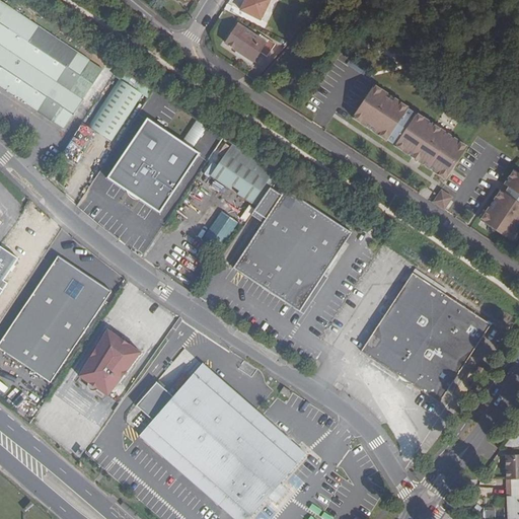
[(0,0),(0,87),(64,130),(108,62),(100,57),(96,64),(0,0)]
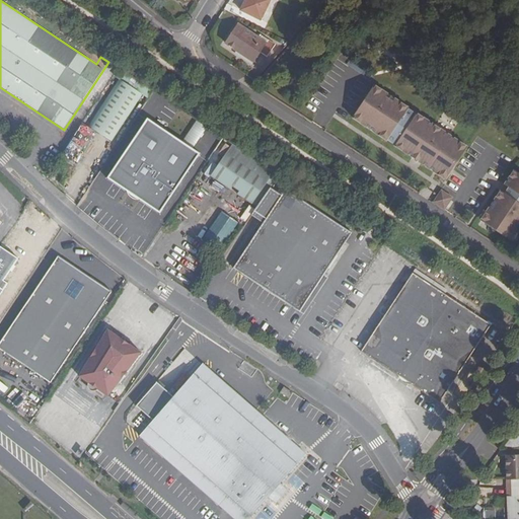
[(269,0),(245,0),(241,9),(261,19),(269,0)]
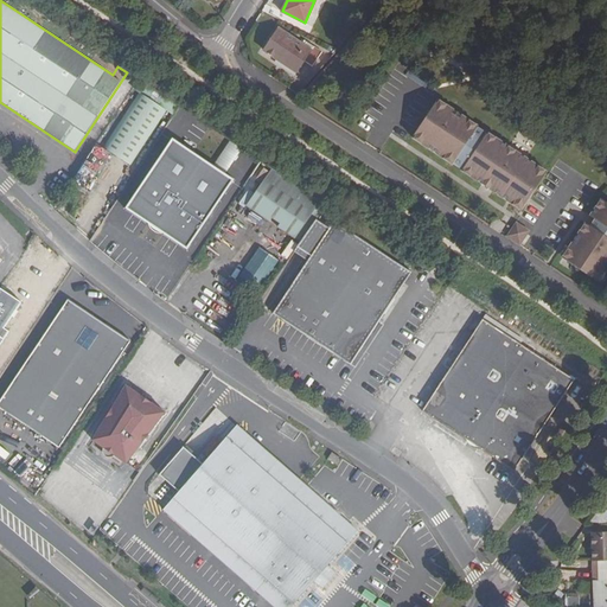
[(263,50),(296,72),(305,61),(312,66),(321,52),(304,40),(301,44),(278,29),(263,50)]
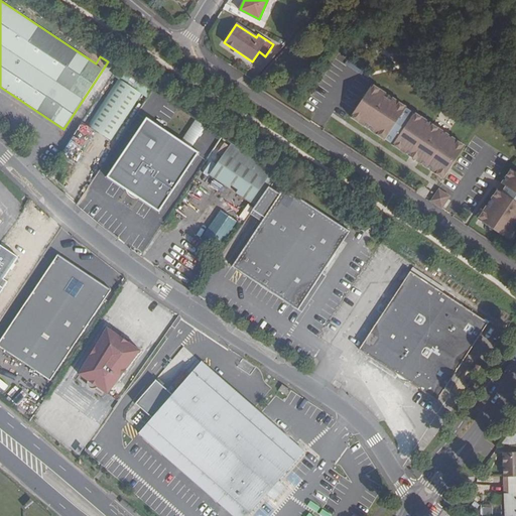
[(152,89),(119,67),(113,75),(119,79),(142,94),(147,97),(152,89)]
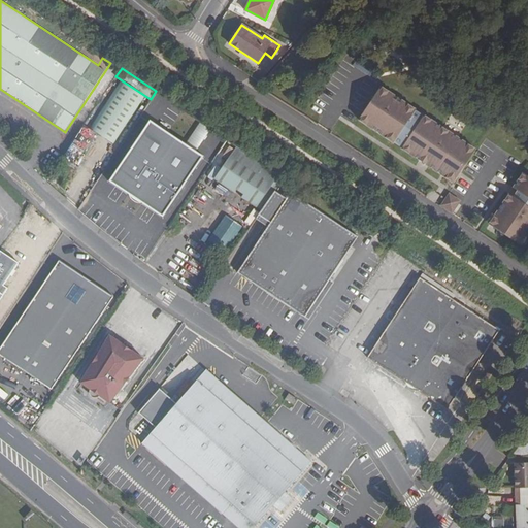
[(113,143),(145,96),(122,80),(90,128),(113,143)]
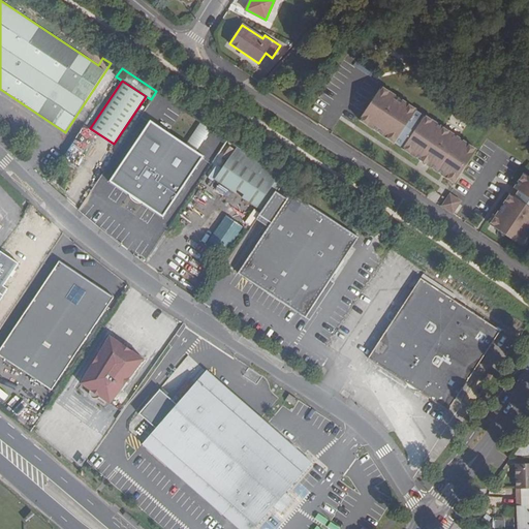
[(402,147),(454,182),(475,149),(424,114),(423,115),(415,110),(415,109),(381,86),(360,118),(394,142),(395,139),(403,146),(402,147)]
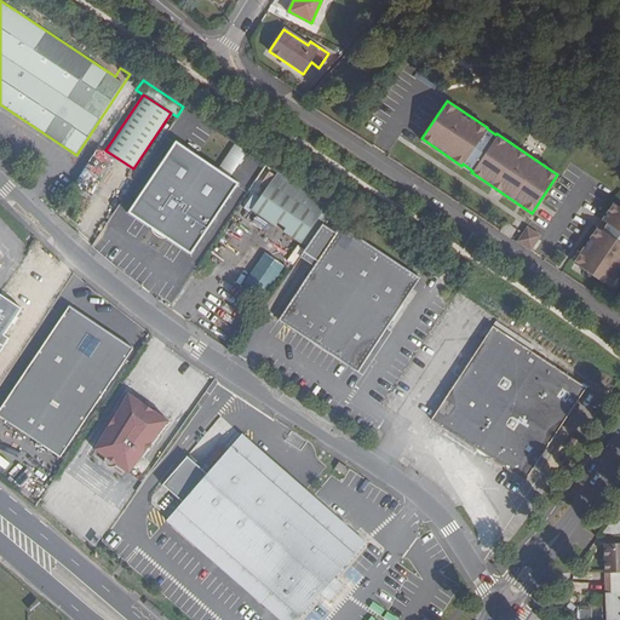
[(178,142),(132,208),(155,224),(170,235),(193,251),(239,183),(178,142)]
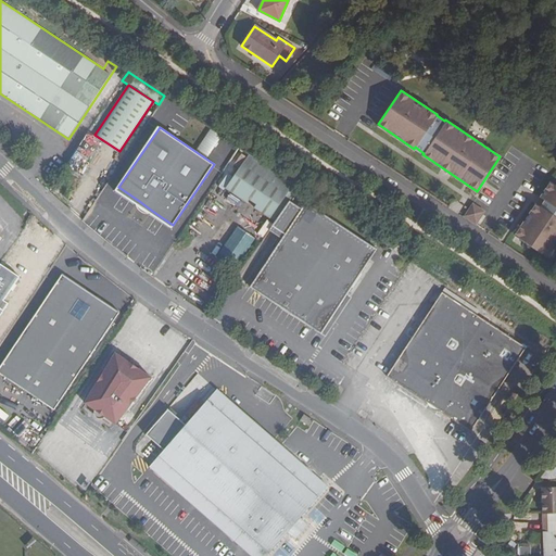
[(211,152),(220,135),(209,128),(199,146),(211,152)]
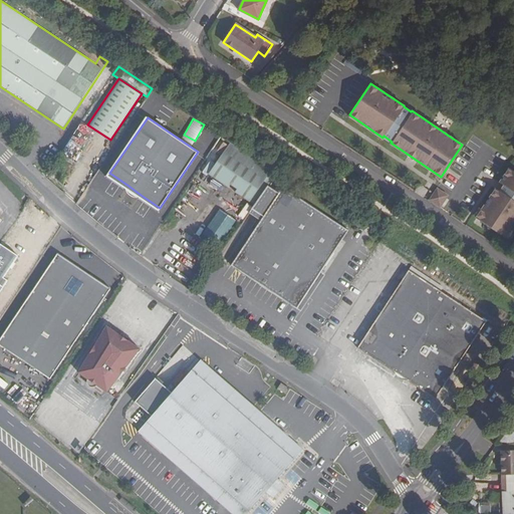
[(84,123),(60,145),(70,157),(94,135),(84,123)]
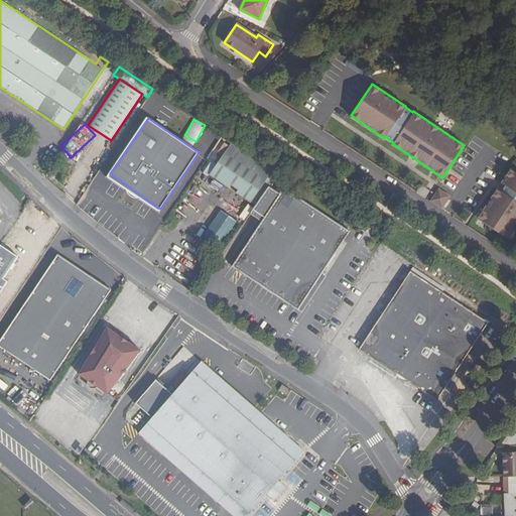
[(268,177),(227,149),(210,174),(250,203),(268,177)]
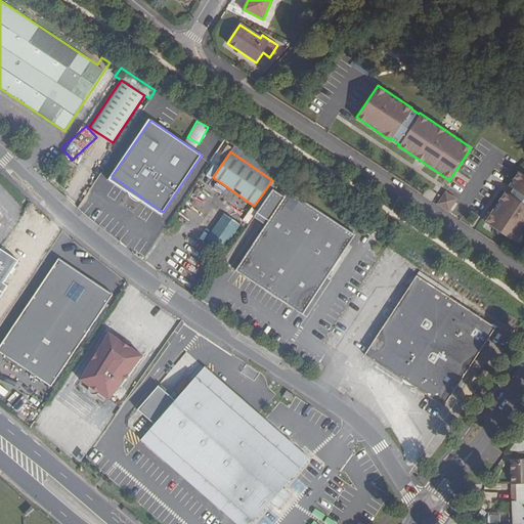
[(515,243),(523,229),(523,175),(519,172),(510,186),(515,189),(511,195),(505,192),(485,223),(515,243)]
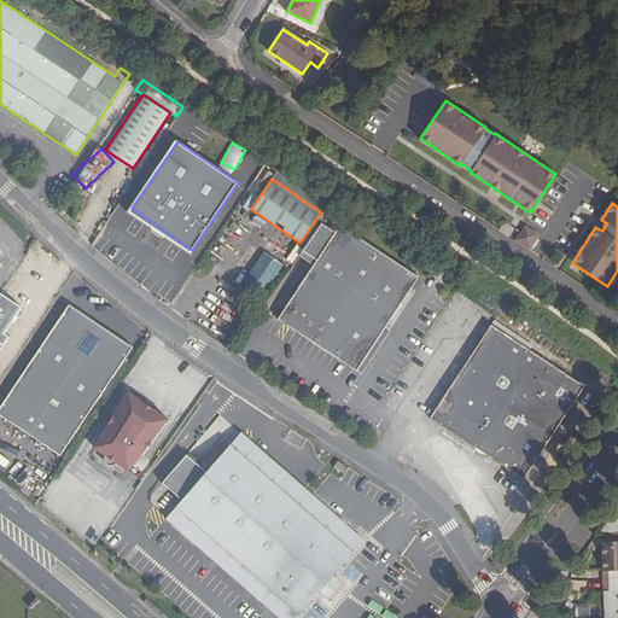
[(155,223),(132,208),(129,210),(152,227),(155,223)]
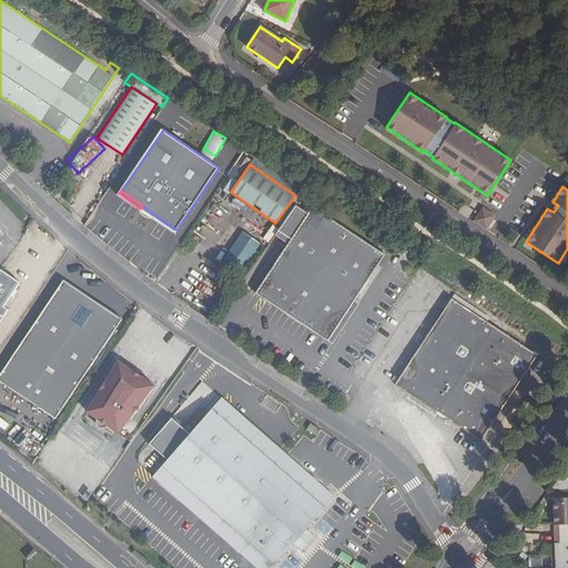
[(214,212),(224,200),(219,195),(209,208),(214,212)]
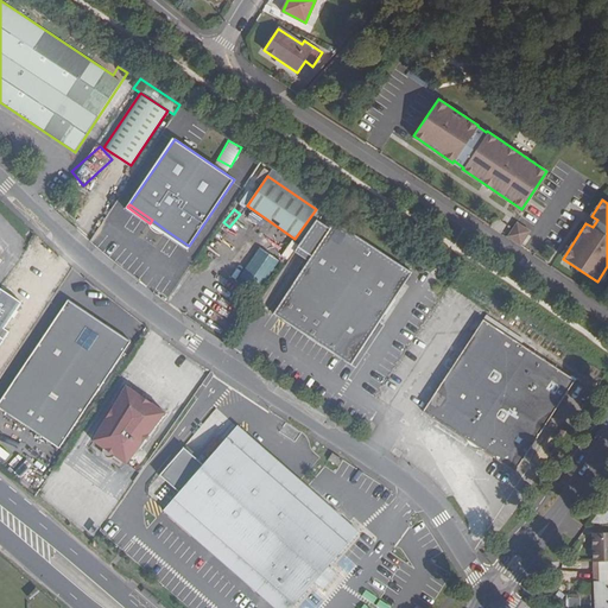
[(316,209),(295,239),(302,242),(316,221),(322,213),(316,209)]
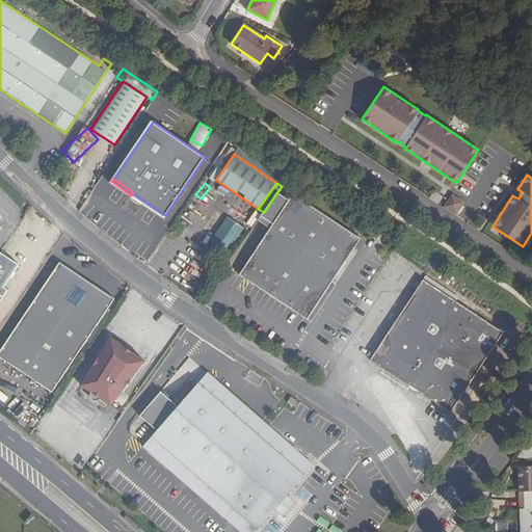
[(261,215),(272,223),(288,202),(276,193),(264,212),(261,215)]
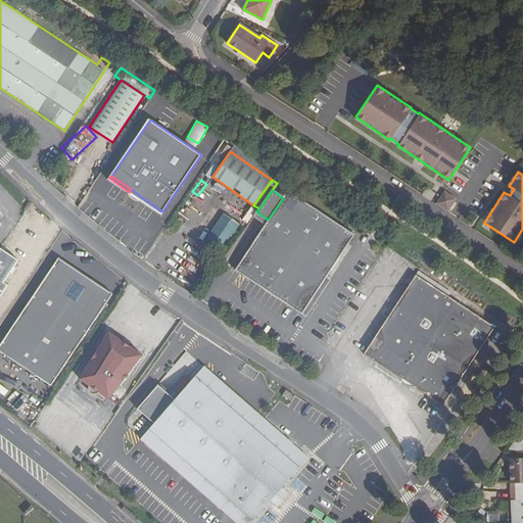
[(302,314),(353,235),(287,191),(283,198),(268,220),(235,270),(302,314)]
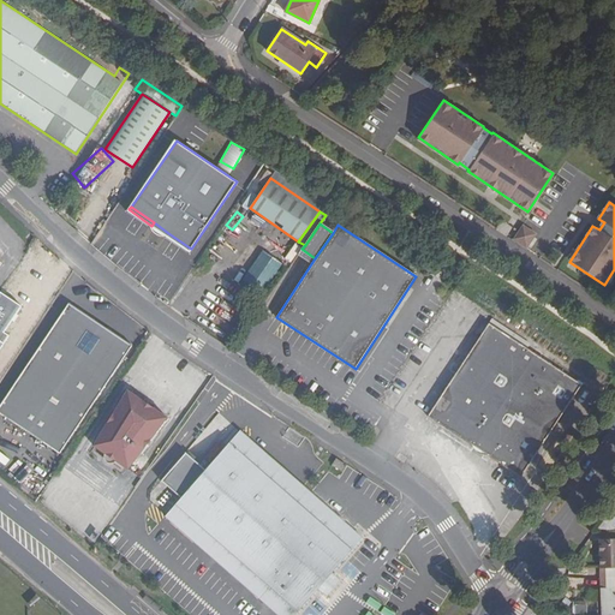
[(514,238),(526,246),(536,233),(523,225),(514,238)]
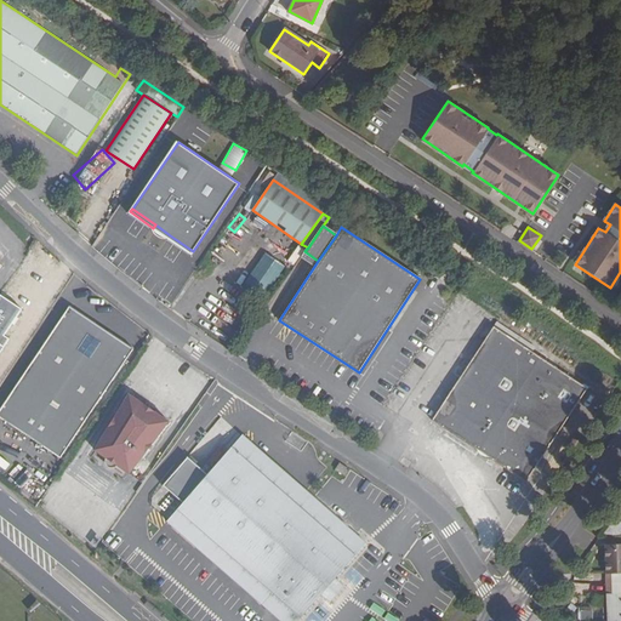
[(193,251),(170,235),(169,238),(192,254),(193,251)]
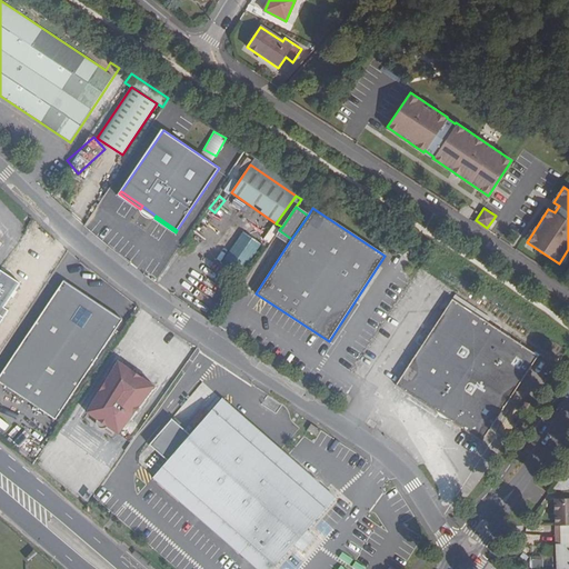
[(223,258),(243,270),(260,242),(241,230),(223,258)]
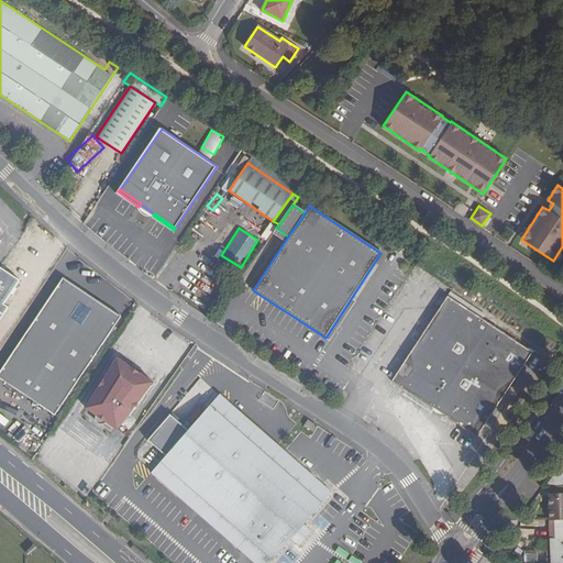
[(386,256),(381,253),(326,338),(330,341),(386,256)]
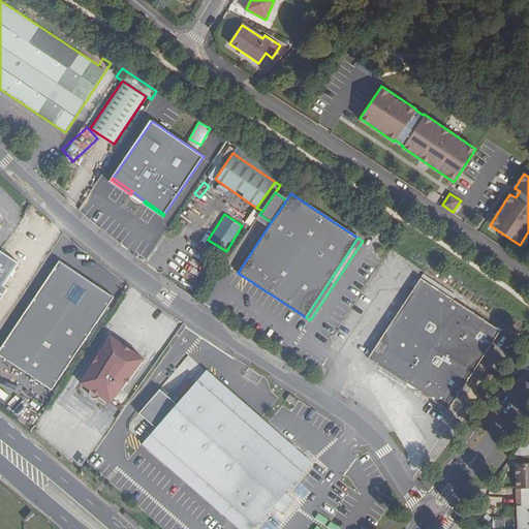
[(114,298),(59,260),(0,348),(0,355),(47,385),(52,391),(114,298)]
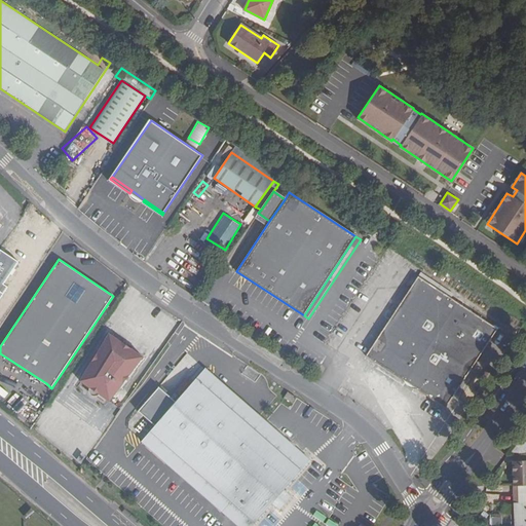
[(386,262),(380,265),(387,275),(393,271),(386,262)]
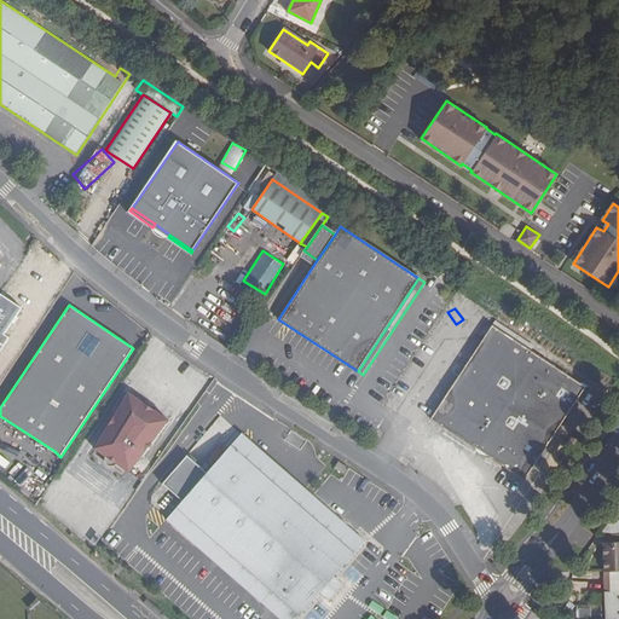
[(0,353),(17,328),(0,316),(0,353)]
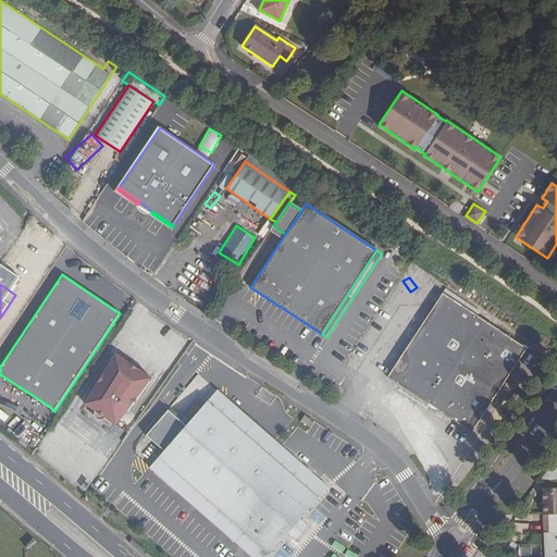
[(528,348),(443,293),(387,376),(472,432),(528,348)]
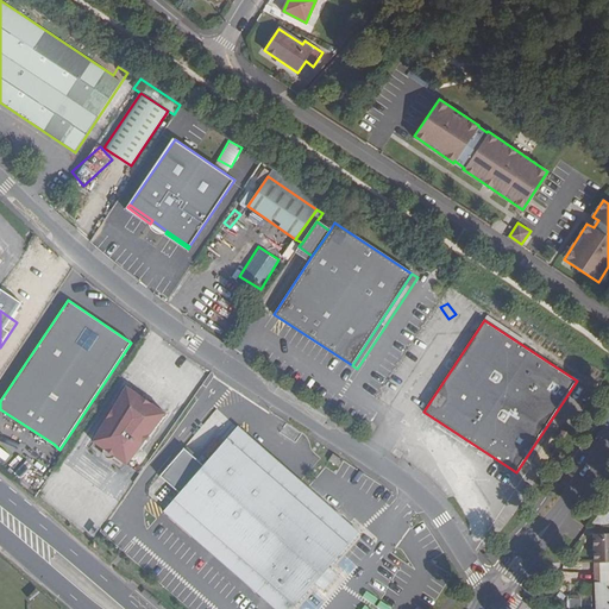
[(161,415),(127,391),(90,444),(124,468),(161,415)]
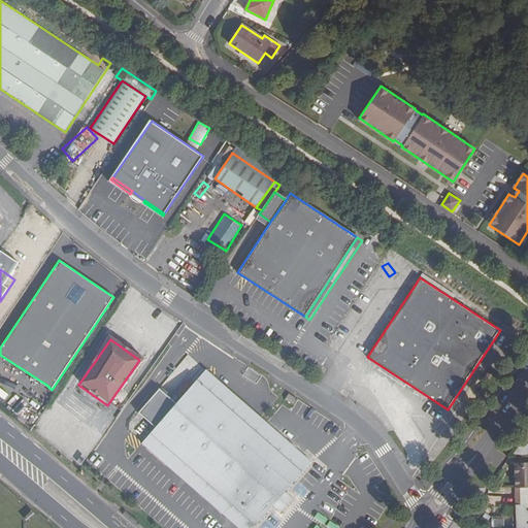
[(156,424),(141,440),(240,527),(252,527),(273,503),(281,510),(293,496),(286,490),(311,460),(206,365),(176,400),(156,424)]
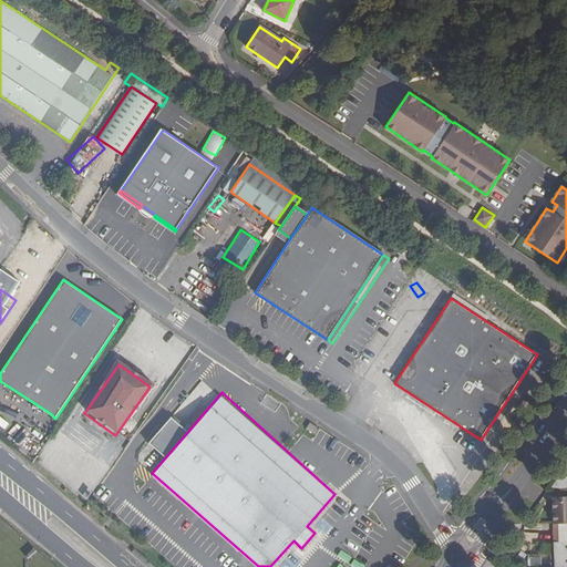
[(167,455),(189,430),(171,414),(150,440),(167,455)]
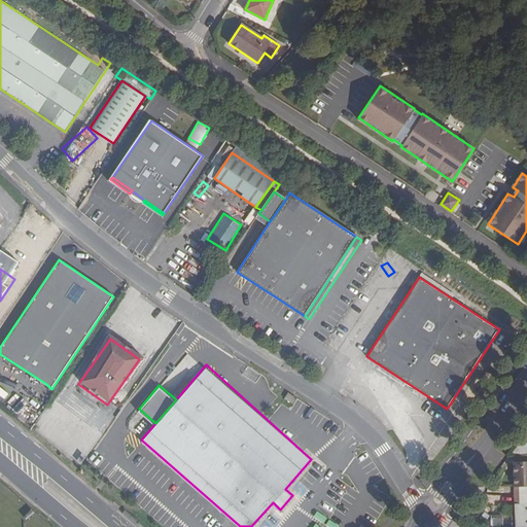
[(526,438),(523,437),(518,448),(526,452),(526,438)]
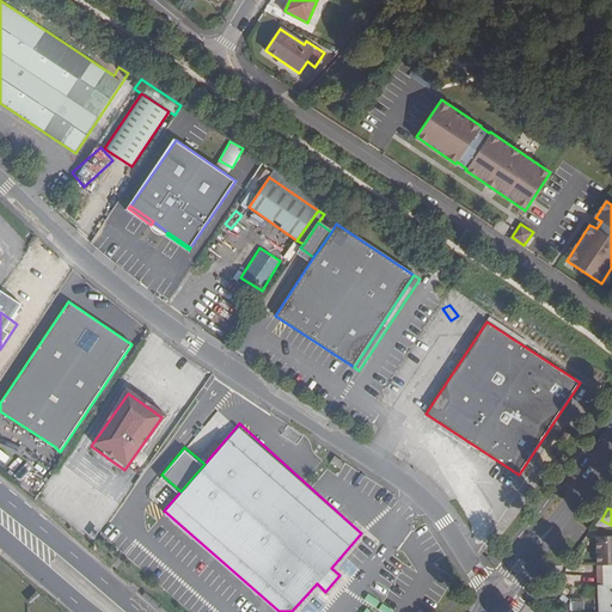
[(611,611),(611,538),(597,539),(598,567),(604,565),(605,587),(599,588),(599,611),(611,611)]
